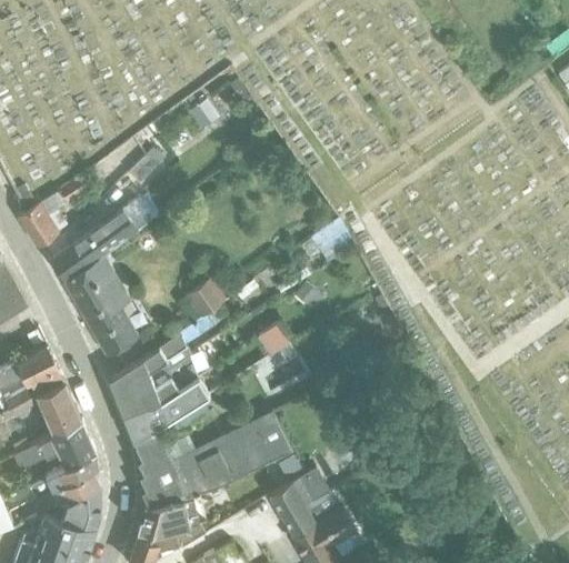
[(568,67),(558,74),(566,84),(568,82),(568,67)]
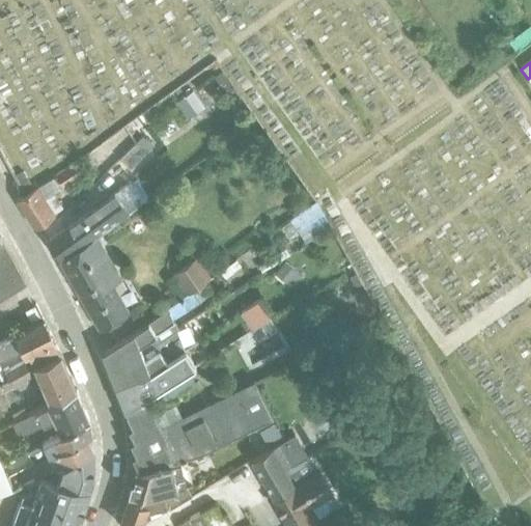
[(224,74),(215,79),(227,99),(238,92),(224,74)]
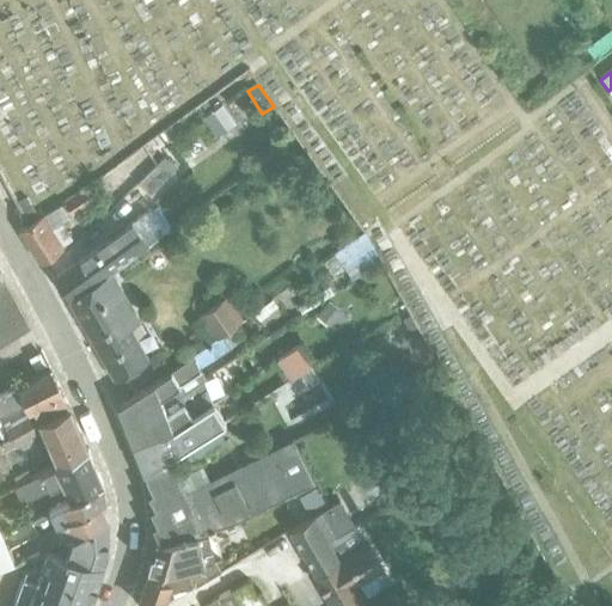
[(222,109),(203,121),(218,141),(236,128),(222,109)]
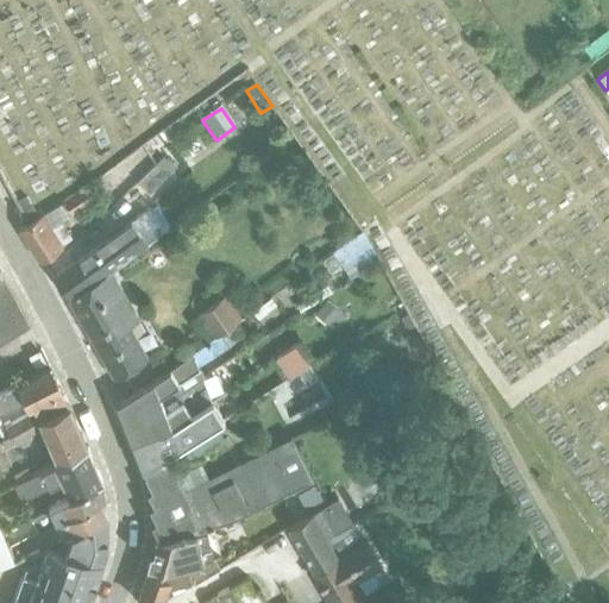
[(156,168),(138,186),(150,198),(176,171),(165,158),(156,168)]
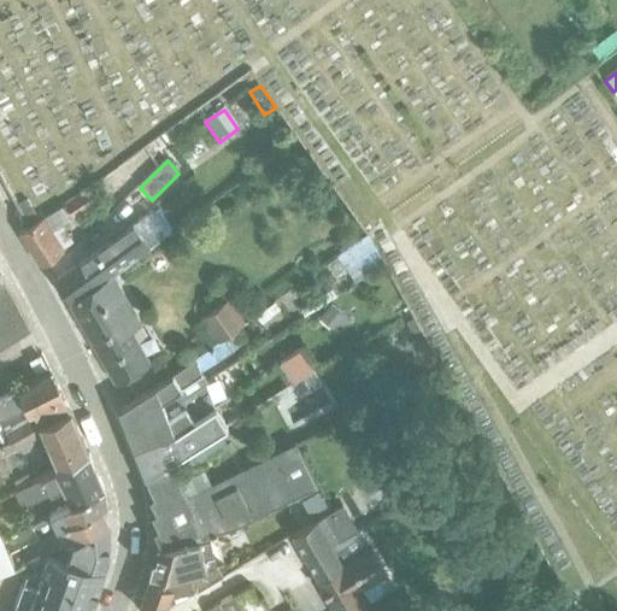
[(28,230),(19,235),(41,269),(46,264),(66,252),(65,251),(74,245),(63,228),(98,206),(87,192),(40,222),(28,230)]
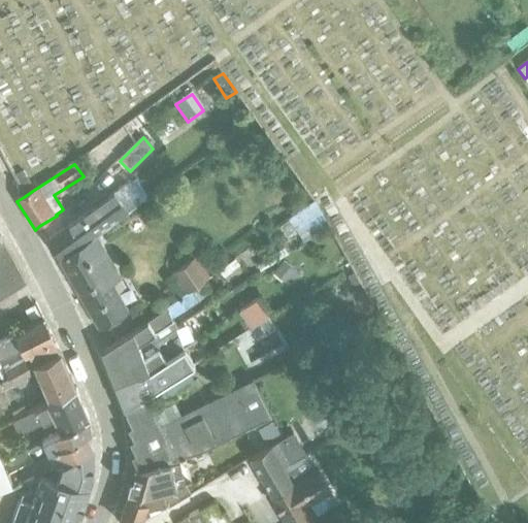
[(95,207),(47,241),(60,263),(98,237),(141,205),(127,186),(108,197),(106,194),(94,204),(95,207)]
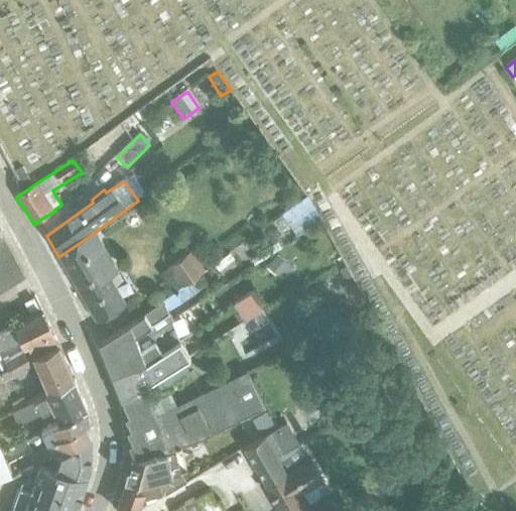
[(96,232),(58,257),(98,324),(127,306),(111,278),(120,273),(96,232)]
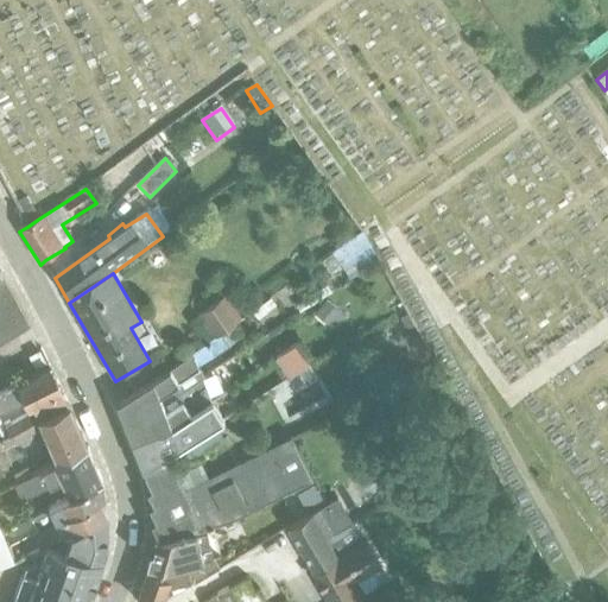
[(0,344),(30,329),(1,276),(0,276),(0,344)]
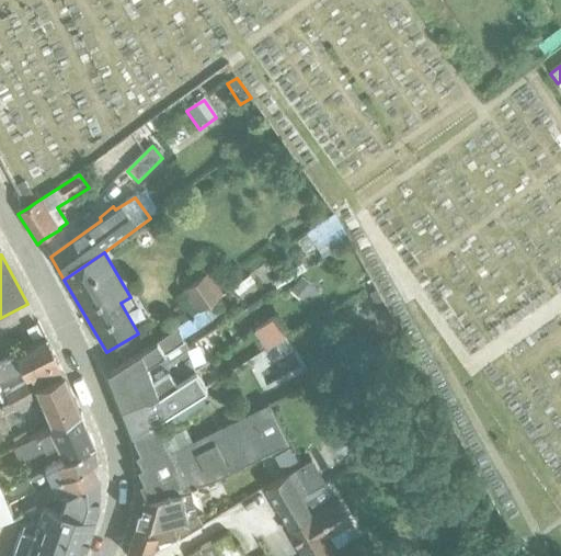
[(209,274),(183,293),(197,315),(207,309),(224,296),(209,274)]
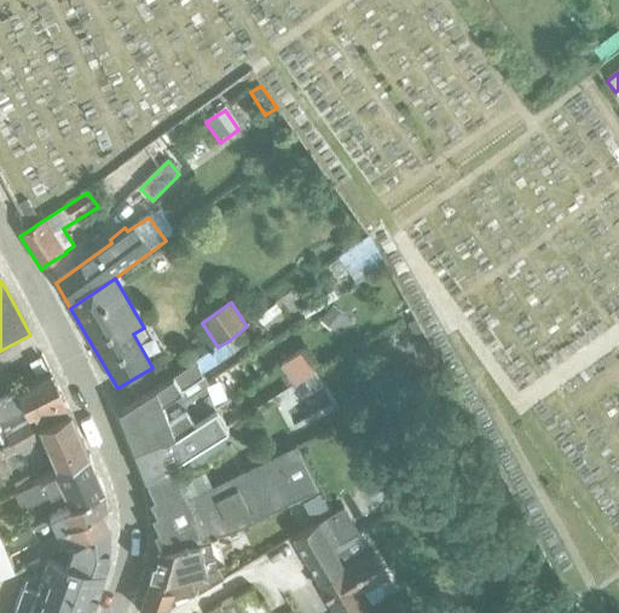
[(333,308),(320,323),(341,340),(352,325),(333,308)]
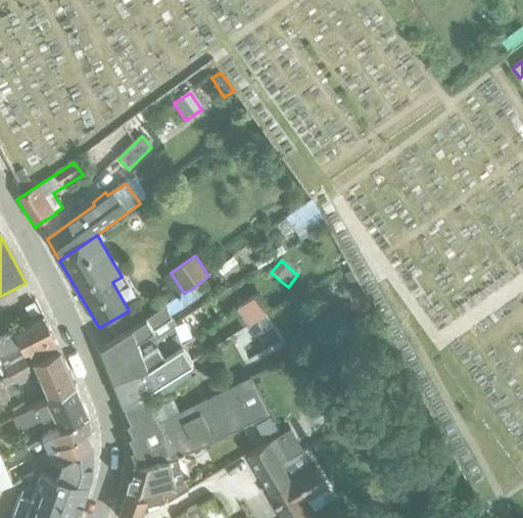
[(346,270),(318,285),(325,296),(352,280),(346,270)]
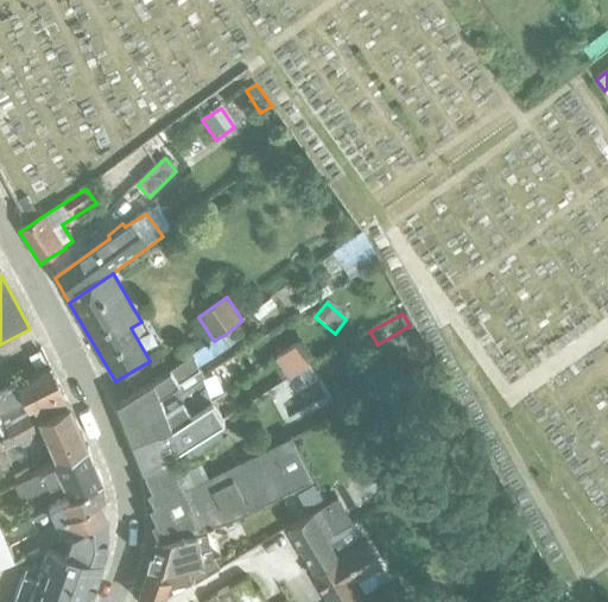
[(125,401),(119,405),(126,425),(164,409),(163,405),(203,379),(198,369),(215,360),(230,349),(233,347),(225,335),(214,341),(125,401)]
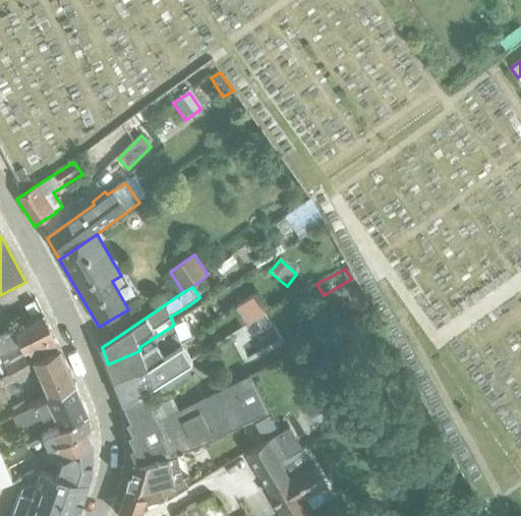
[(253,297),(236,309),(237,311),(247,327),(263,316),(265,314),(255,301),(254,299),(253,297)]
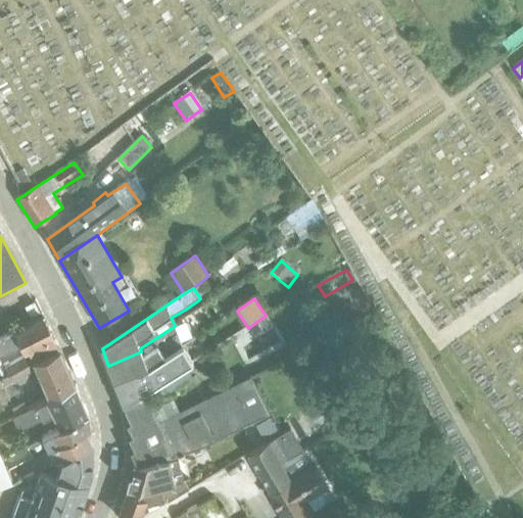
[(44,319),(0,339),(0,358),(21,346),(25,352),(54,338),(44,319)]
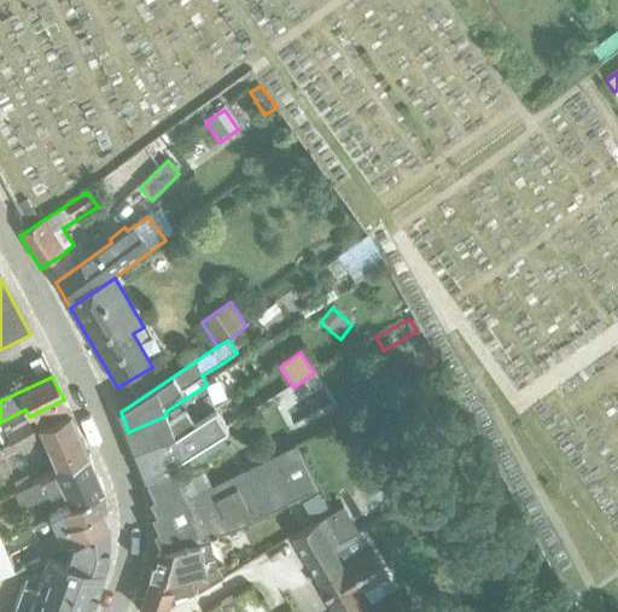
[(221,382),(207,386),(214,404),(227,400),(221,382)]
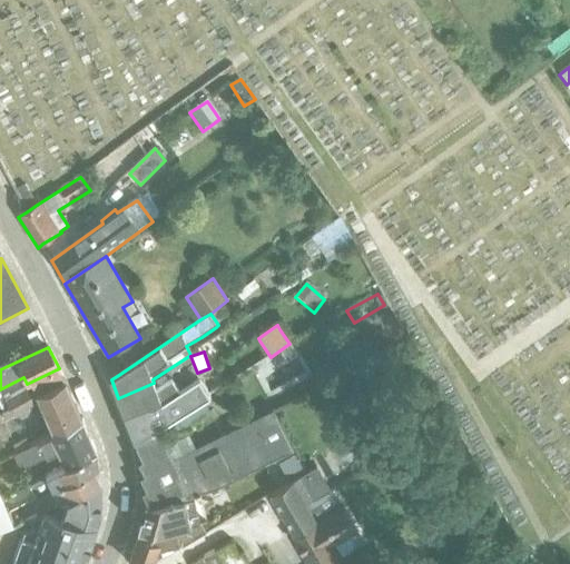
[(154,383),(118,398),(126,416),(161,402),(199,378),(197,373),(190,356),(190,355),(153,379),(154,383)]
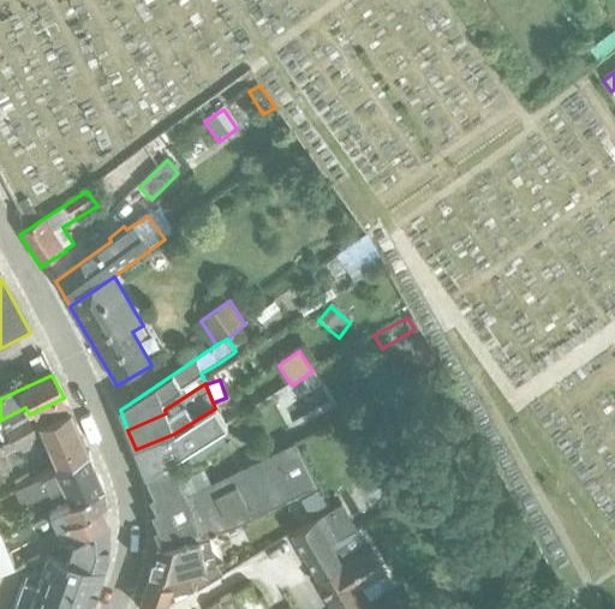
[(64,398),(29,415),(31,419),(35,418),(41,428),(71,413),(64,398)]
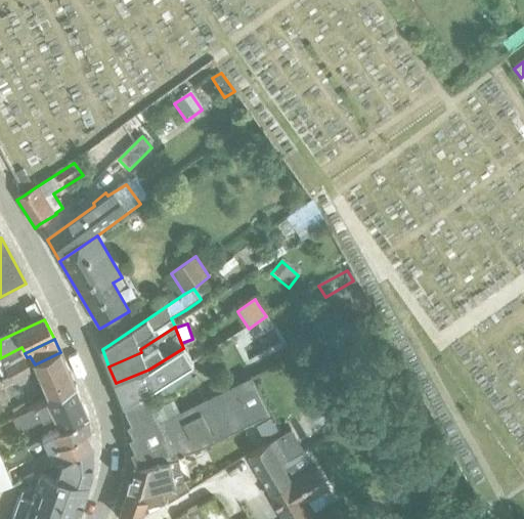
[(148,370),(116,383),(125,408),(147,393),(156,388),(191,364),(183,348),(148,370)]
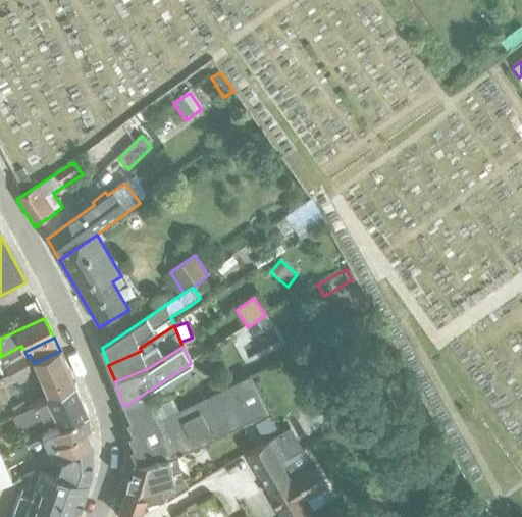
[(9,376),(0,380),(0,381),(4,389),(37,369),(49,400),(75,385),(60,351),(35,363),(9,376)]
